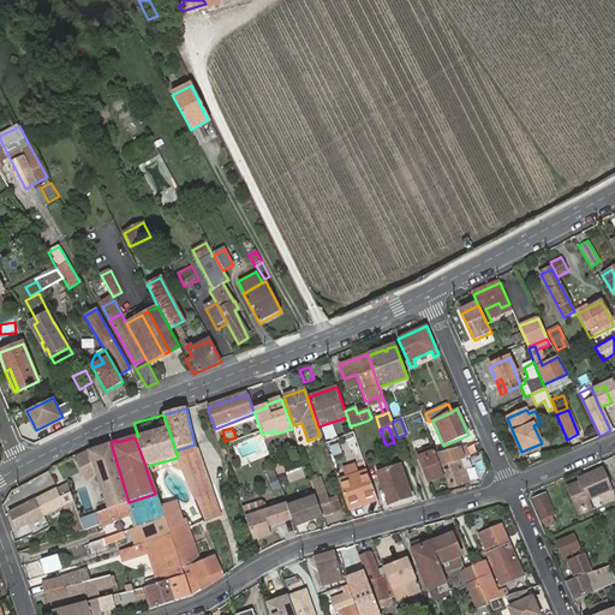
[(97,475),(109,509),(129,502),(111,442),(109,439),(99,443),(100,447),(90,449),(76,458),(88,479),(97,475)]
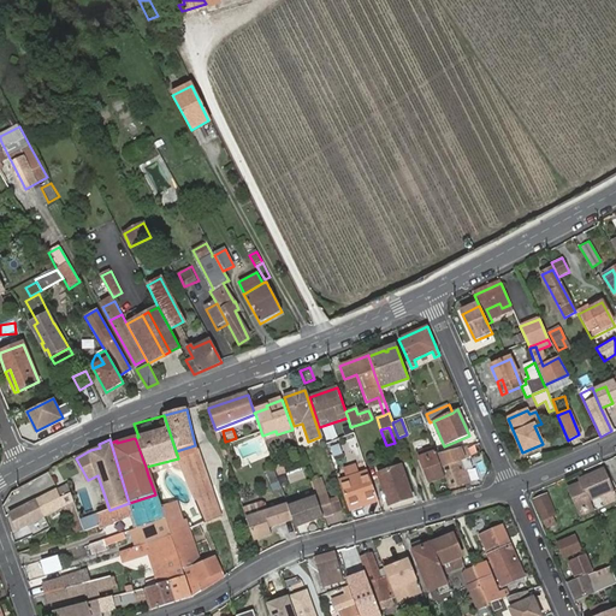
[(339,443),(330,446),(332,457),(342,454),(339,443)]
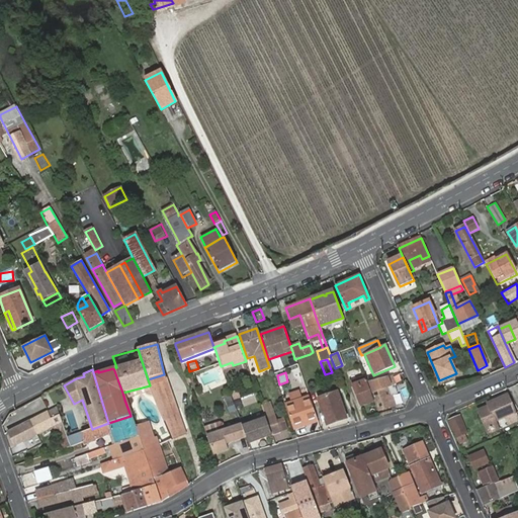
[(148,379),(150,385),(166,379),(164,374),(148,379)]
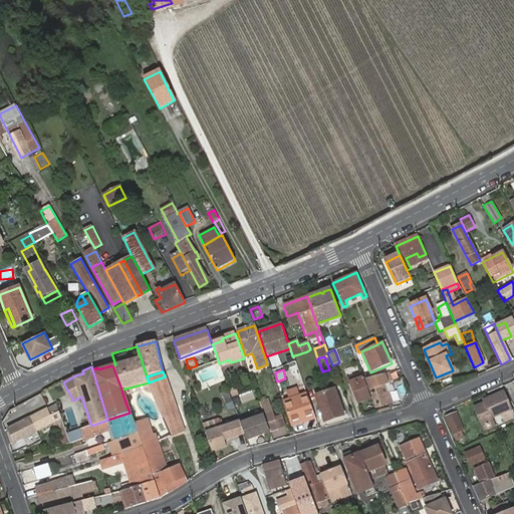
[(384,374),(366,379),(376,409),(391,404),(383,383),(387,382),(384,374)]
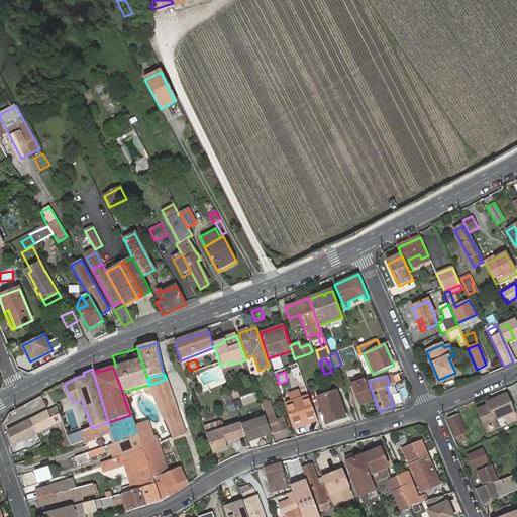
[(166,379),(149,385),(151,392),(152,396),(172,439),(185,433),(166,379)]
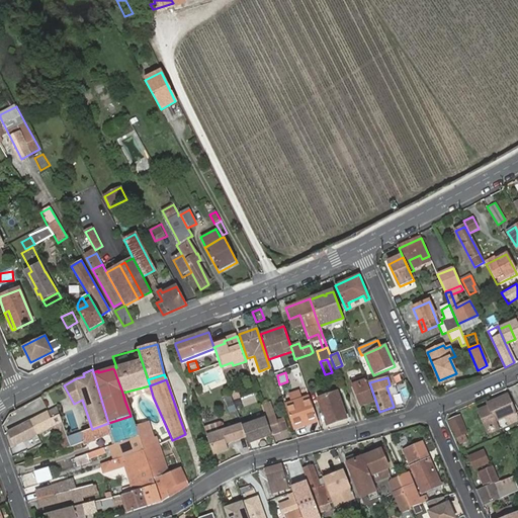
[(372,398),(366,380),(359,383),(357,379),(350,382),(351,386),(353,386),(359,403),(372,398)]
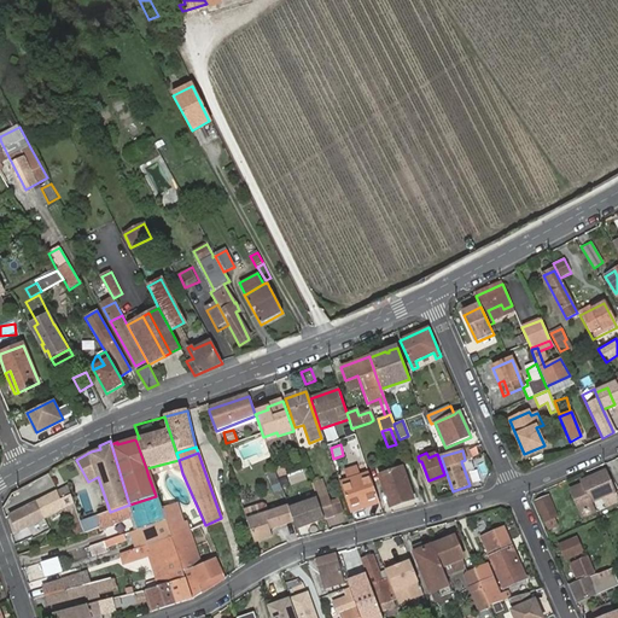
[(146,468),(149,477),(181,468),(179,460),(146,468)]
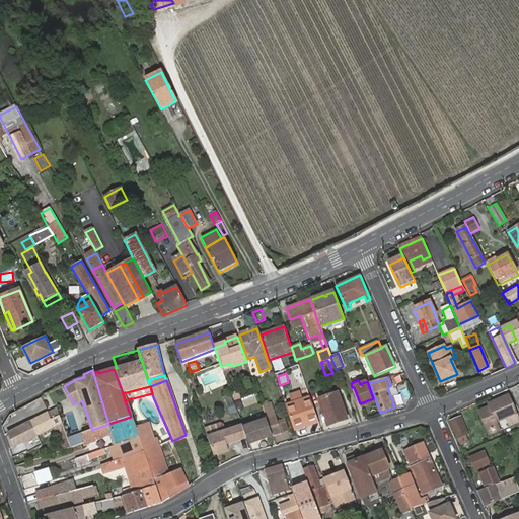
[(317,399),(326,427),(346,420),(337,393),(317,399)]
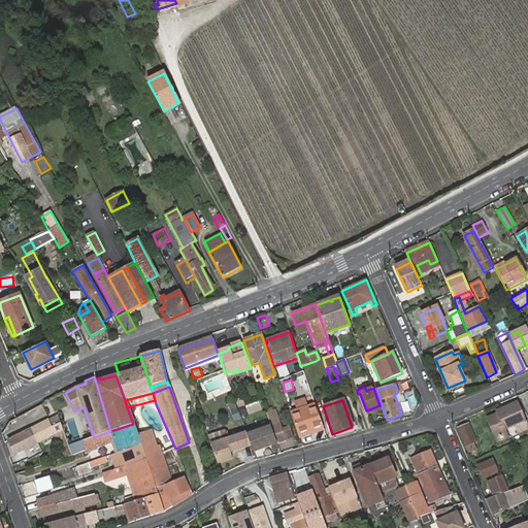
[(234,401),(228,403),(232,415),(239,413),(234,401)]
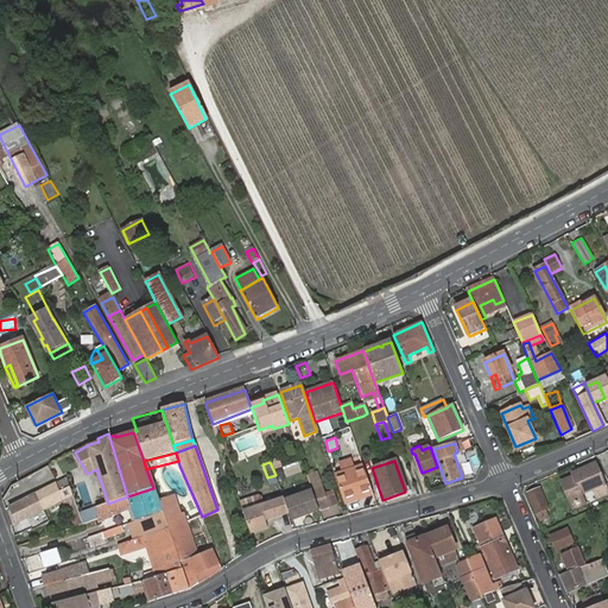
[(599,487),(605,485),(599,472),(595,464),(572,475),(574,477),(562,483),(574,510),(587,504),(583,494),(591,491),(593,492),(600,488),(599,487)]
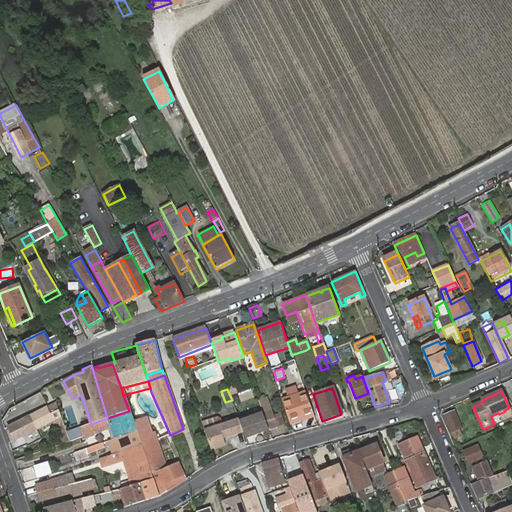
[(289,424),(299,421),(297,416),(311,411),(304,392),(281,400),(289,424)]
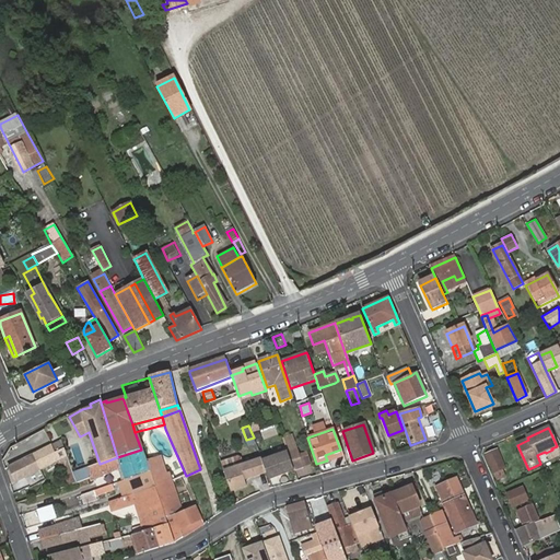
[(405,434),(403,430),(388,435),(389,441),(405,434)]
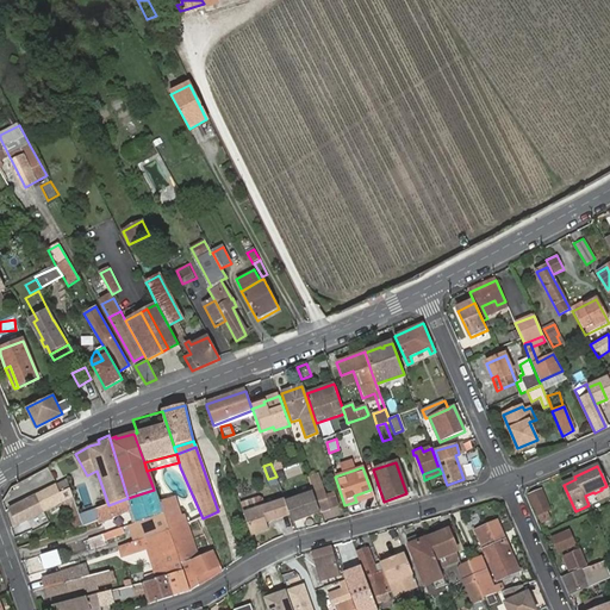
[(322,477),(328,493),(337,490),(331,472),(322,477)]
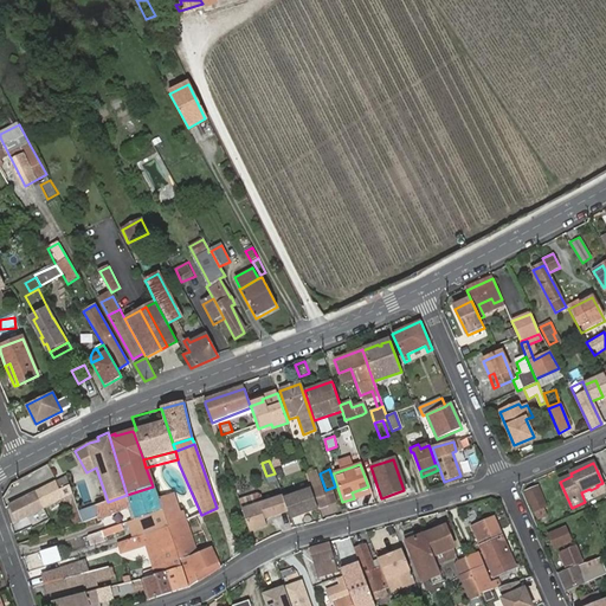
[(315,470),(305,474),(310,488),(320,484),(315,470)]
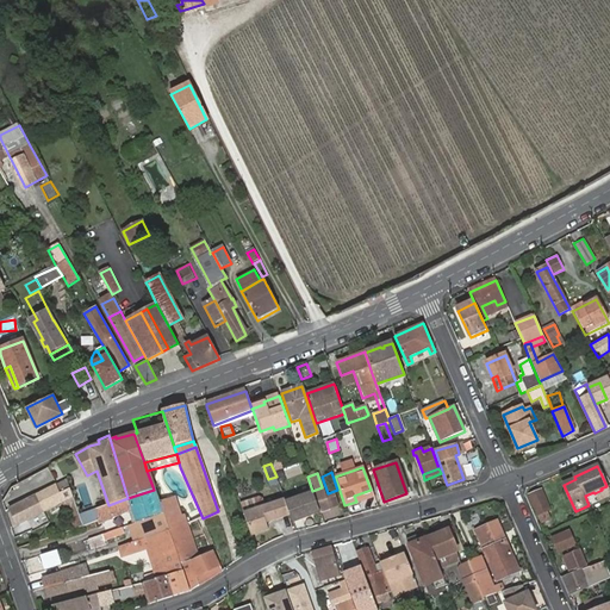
[(69,478),(55,485),(60,493),(70,489),(70,490),(75,487),(69,478)]
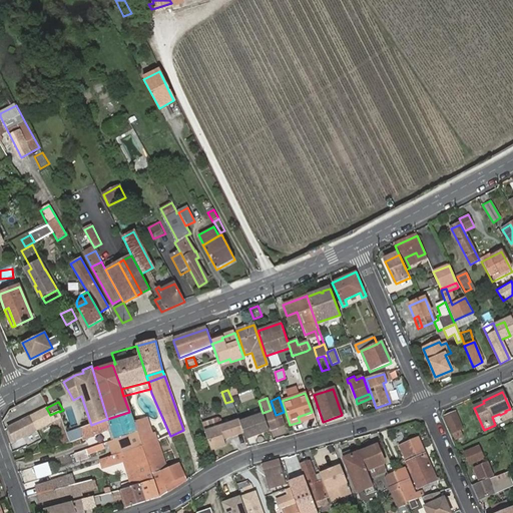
[(63,444),(65,443),(69,442),(67,433),(59,412),(59,411),(50,415),(46,408),(11,426),(7,428),(10,435),(15,432),(18,439),(52,422),(63,444)]
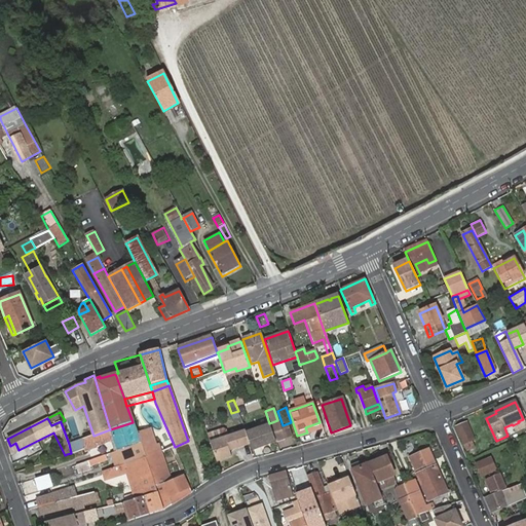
[(525,427),(525,426),(523,419),(518,421),(519,422),(513,425),(512,426),(515,433),(525,427)]
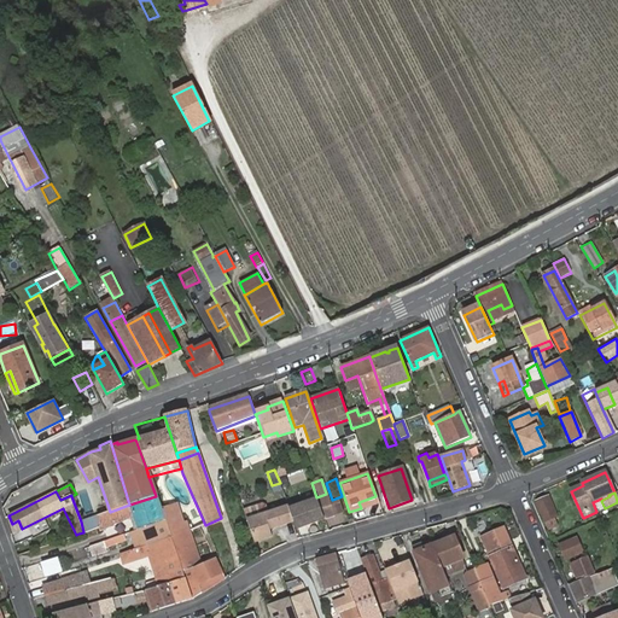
[(326,494),(316,497),(316,500),(318,500),(320,507),(324,519),(333,516),(328,501),(326,494)]
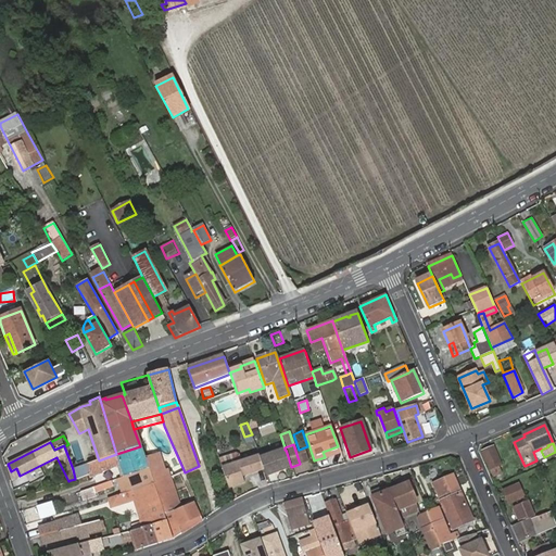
[(119,466),(124,478),(149,470),(144,459),(140,446),(116,454),(99,460),(88,464),(90,470),(88,475),(75,479),(71,480),(73,484),(93,478),(92,475),(119,466)]
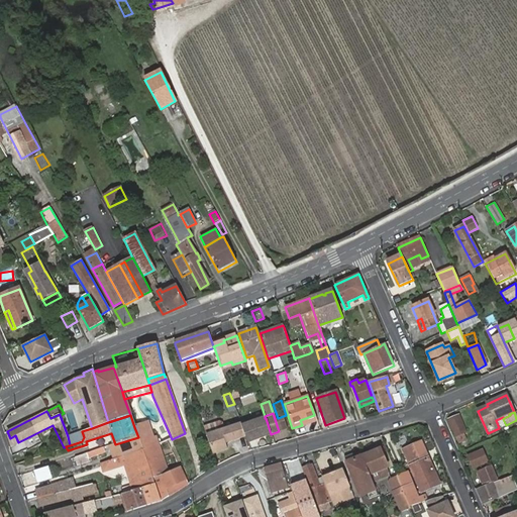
[(302,425),(315,420),(314,415),(300,420),(302,425)]
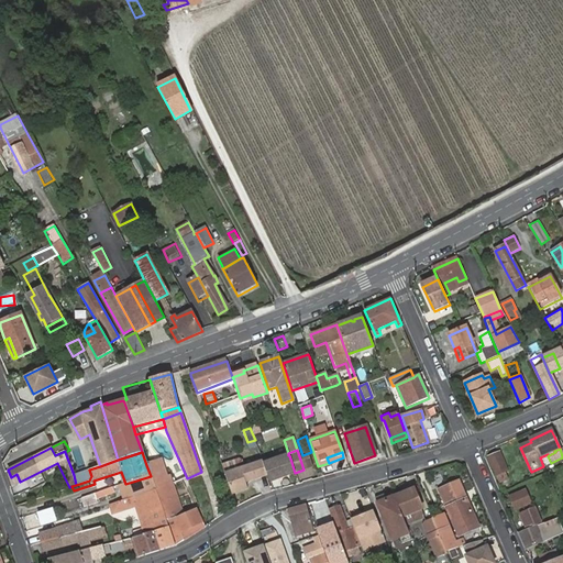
[(308,453),(299,456),(304,470),(313,466),(308,453)]
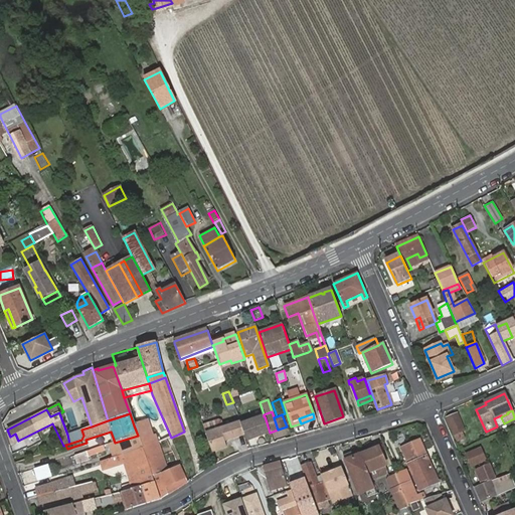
[(450,417),(457,442),(465,440),(463,432),(465,432),(460,414),(450,417)]
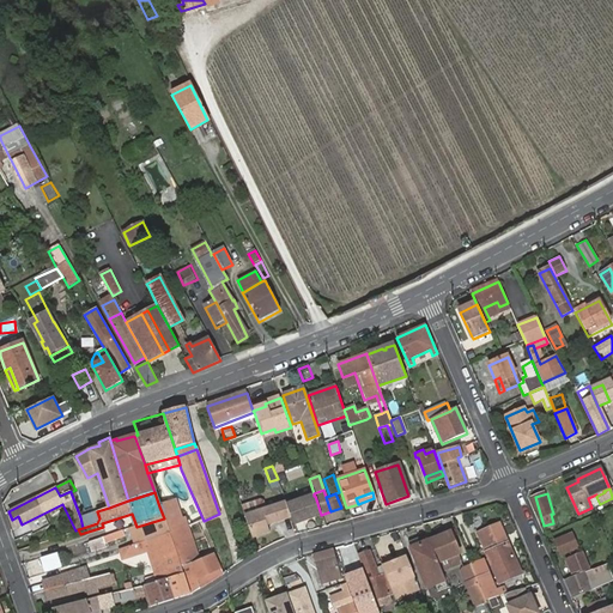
[(321,516),(321,515),(317,503),(315,496),(314,496),(286,505),(291,517),(292,521),(301,517),(303,522),(321,516)]
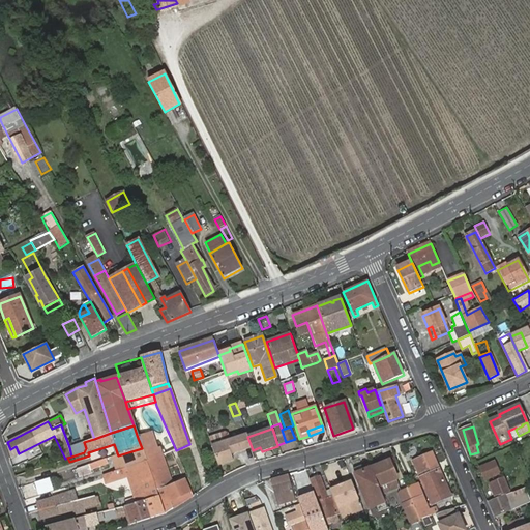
[(138,438),(142,448),(154,444),(150,433),(138,438)]
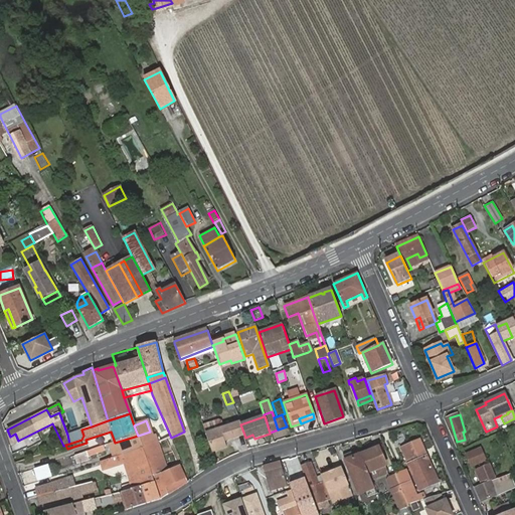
[(240,422),(205,434),(211,453),(225,447),(223,442),(244,435),(240,424),(240,422)]
